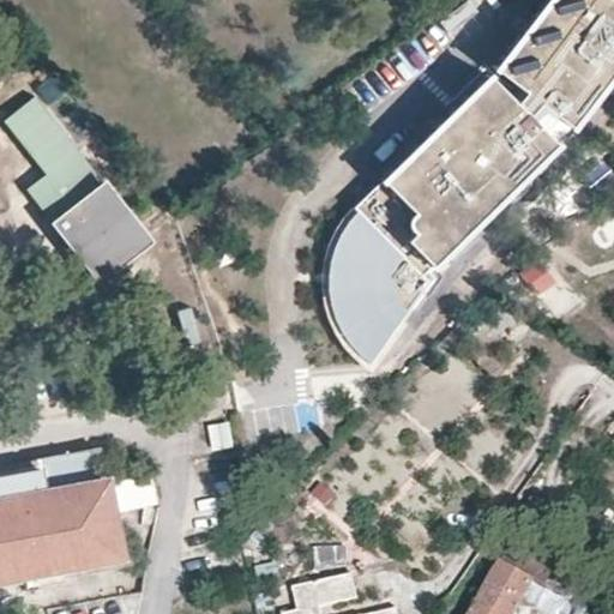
[(613,80),(613,0),(548,0),(492,73),(521,97),(512,109),(488,79),(385,180),(354,208),(355,212),(348,221),(335,241),(327,264),(325,287),(330,317),(345,347),(368,367),(427,287),(421,276),(426,269),(431,274),(558,152),(525,120),(535,108),(569,139),(613,80)]
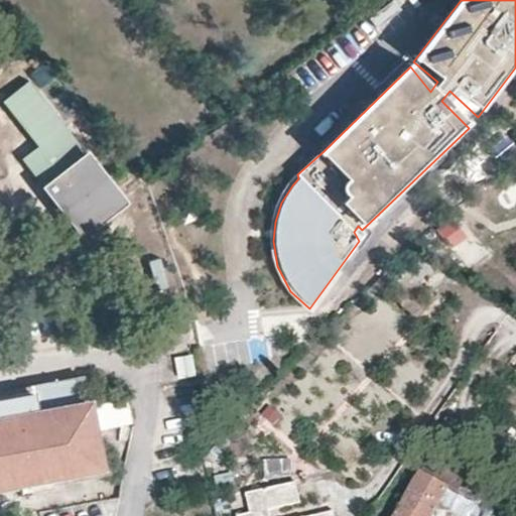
[(89,151),(41,185),(77,235),(124,201),(89,151)]
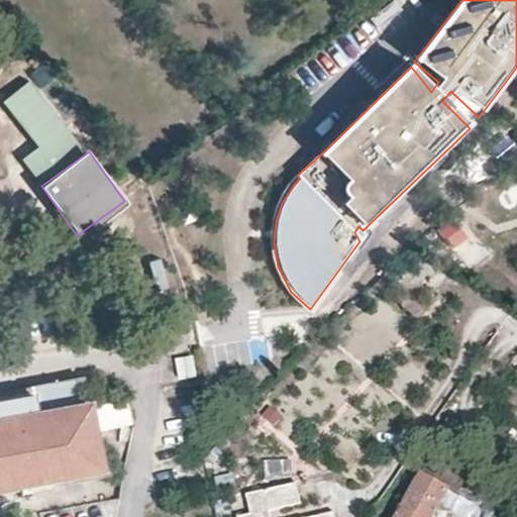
[(466,231),(454,229),(453,243),(464,243),(466,231)]
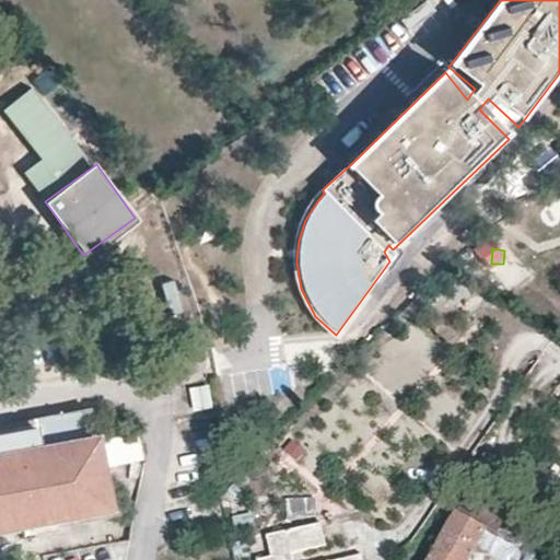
[(518,270),(505,269),(504,284),(517,286),(518,270)]
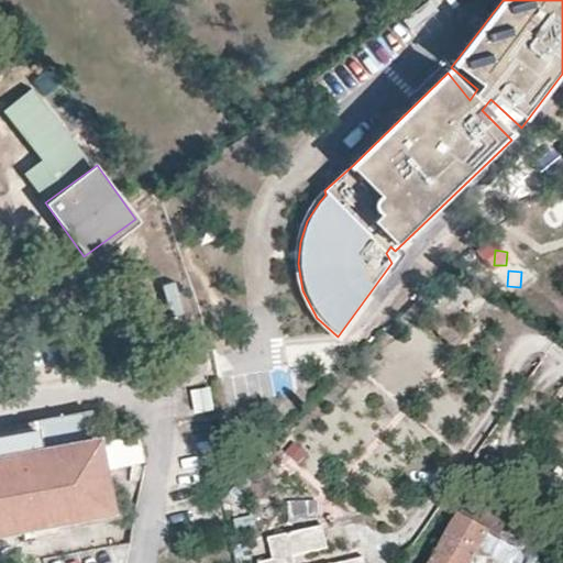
[(558,309),(547,302),(540,313),(551,320),(558,309)]
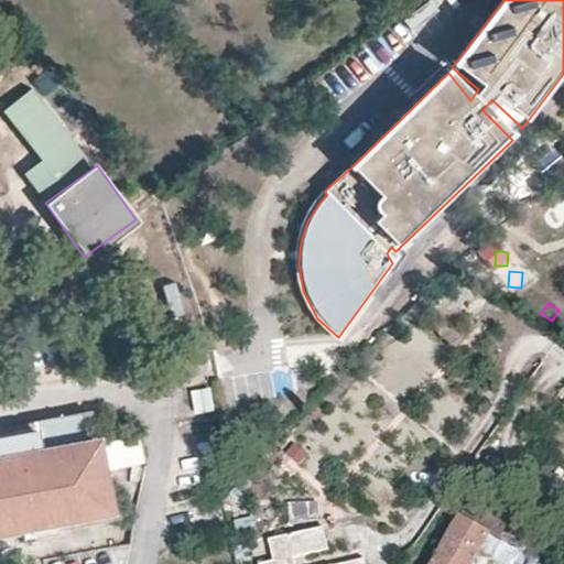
[(207,386),(188,390),(194,412),(212,408),(207,386)]
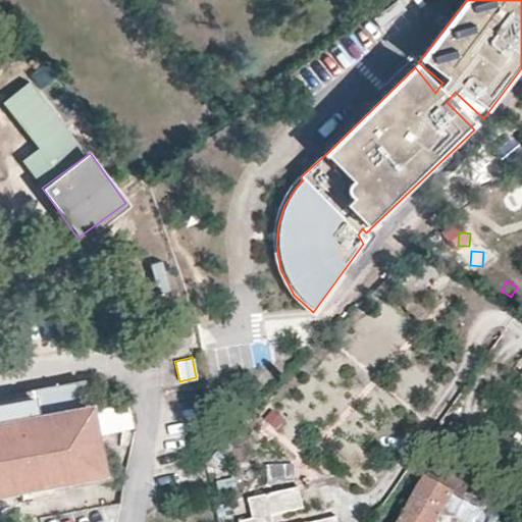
[(0,489),(20,486),(21,494),(22,501),(32,500),(30,491),(45,489),(111,477),(109,469),(101,470),(97,447),(90,407),(85,380),(31,389),(32,399),(0,404),(0,489)]
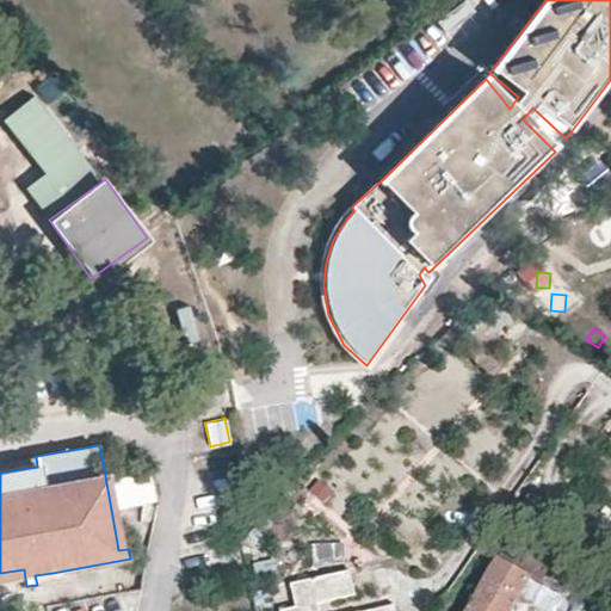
[(343,560),(340,539),(309,542),(312,562),(343,560)]
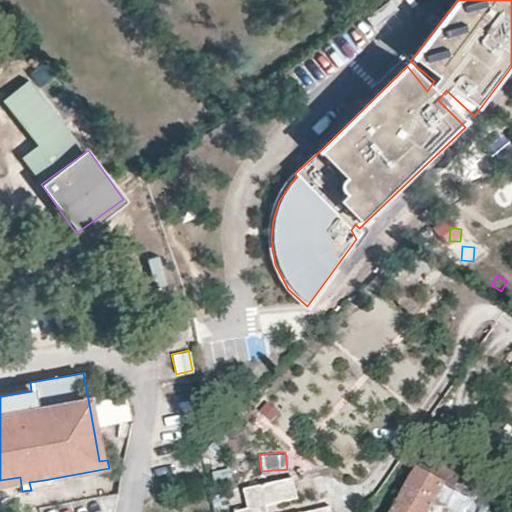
[(393,511),(430,511),(432,509),(436,509),(441,509),(445,508),(452,511),(468,511),(474,503),(418,470),(393,511)]
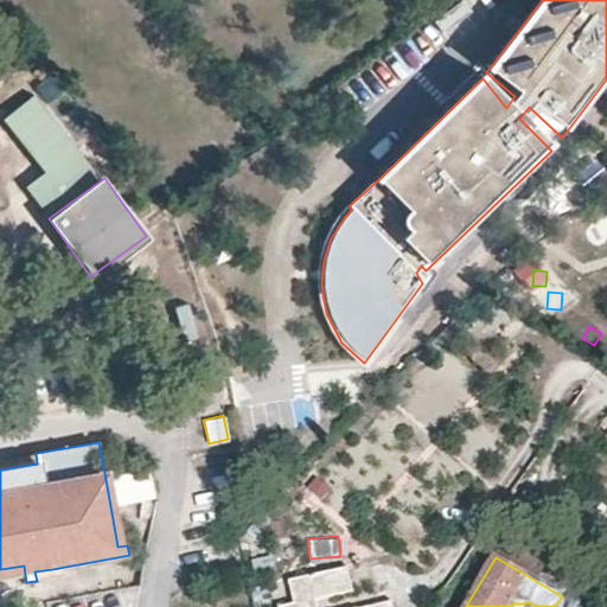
[(0,579),(16,576),(25,575),(24,566),(0,569),(0,579)]
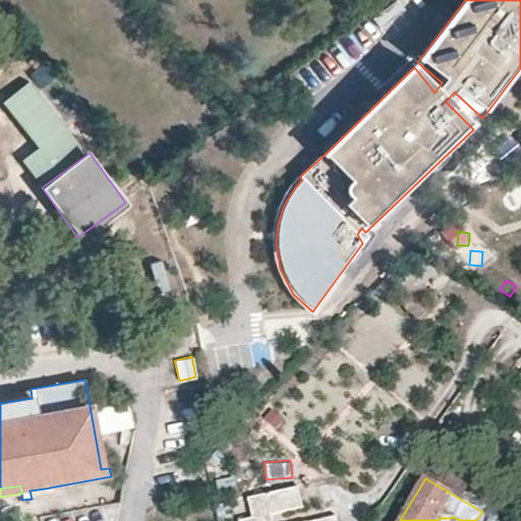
[(299,486),(249,498),(253,515),(238,519),(238,520),(265,520),(264,512),(271,510),(303,503),(299,486)]
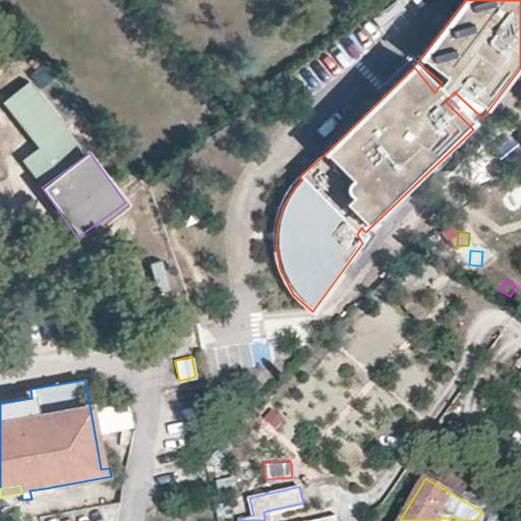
[(510,520),(520,505),(520,504),(497,487),(482,512),(476,520),(510,520)]
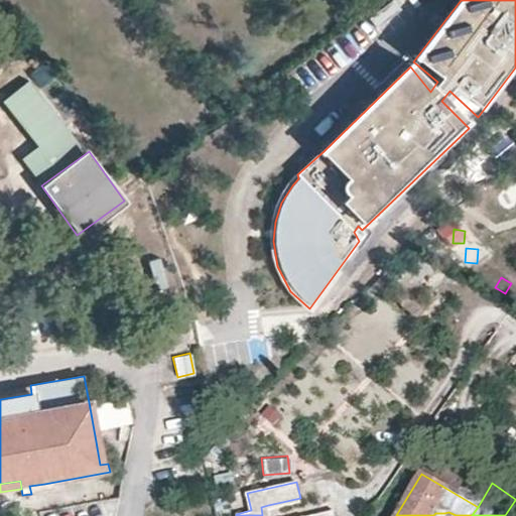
[(0,500),(14,498),(13,490),(0,492),(0,500)]
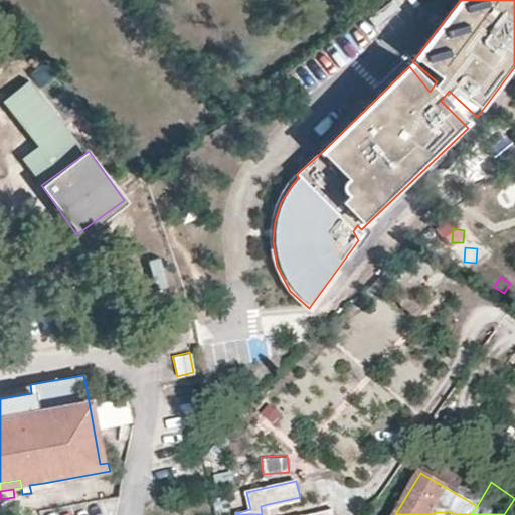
[(261,506),(262,514),(270,514),(268,504),(261,506)]
